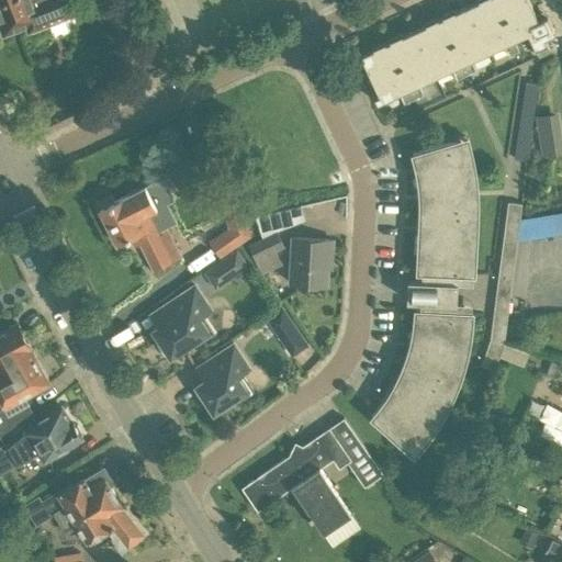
[(27,25),(31,33),(78,14),(72,0),(0,0),(0,29),(2,35),(27,25)]
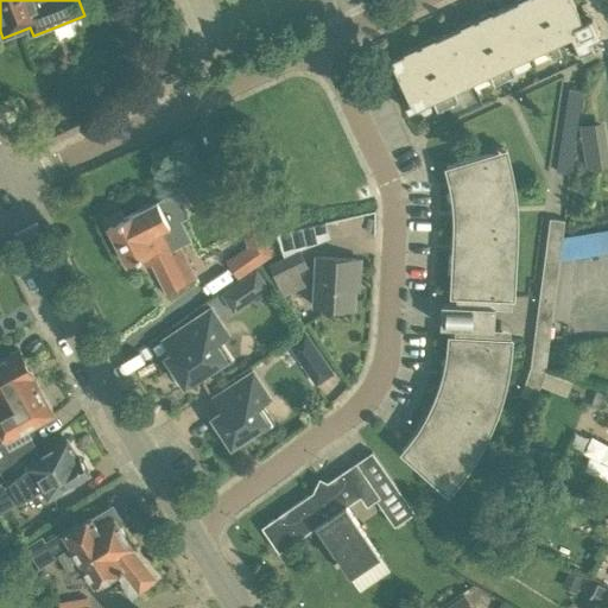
[(561,54),(553,37),(537,0),(519,0),(506,6),(525,50),(543,42),(550,58),(561,54)]
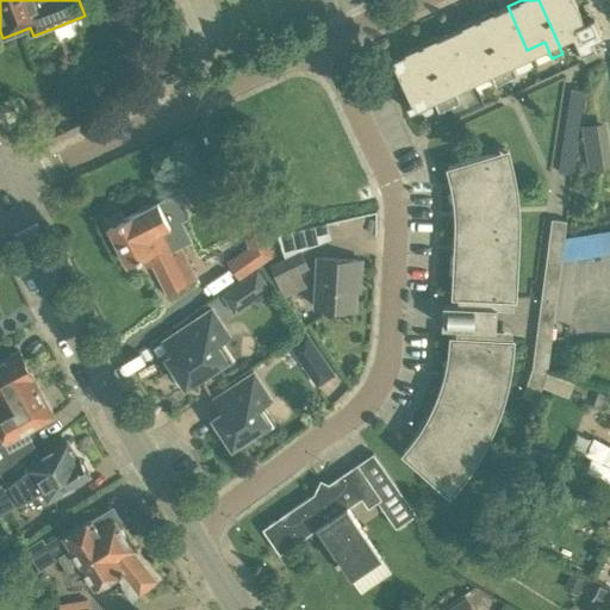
[(539,0),(555,37),(570,30),(584,60),(597,54),(591,42),(602,36),(593,17),(584,22),(573,0),(539,0)]
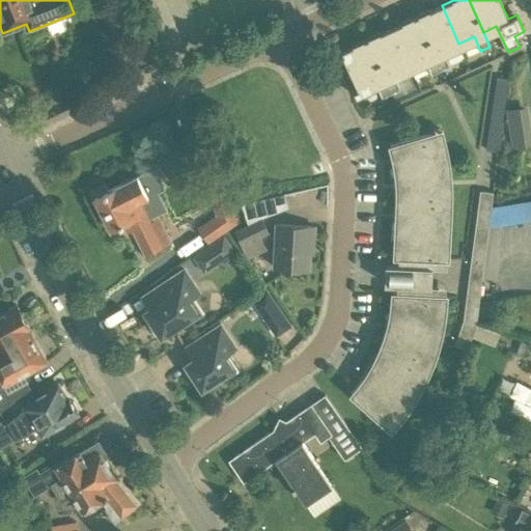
[(443,51),(458,44),(442,5),(417,17),(440,71),(449,65),(443,51)]
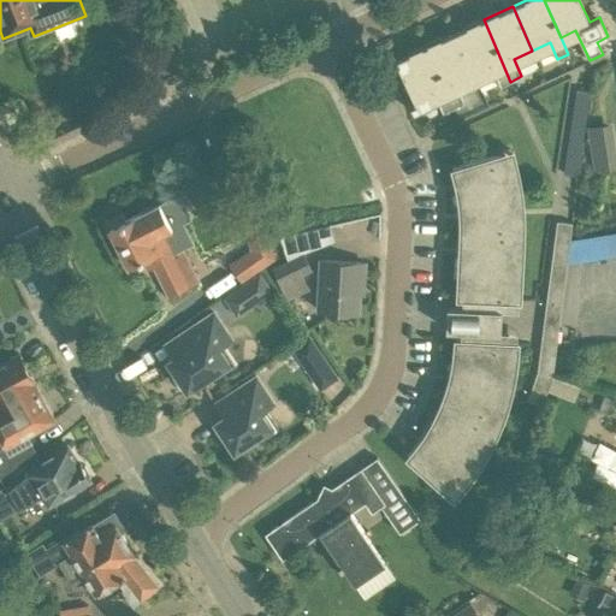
[(499,87),(510,82),(484,19),(454,33),(473,77),(492,69),(499,87)]
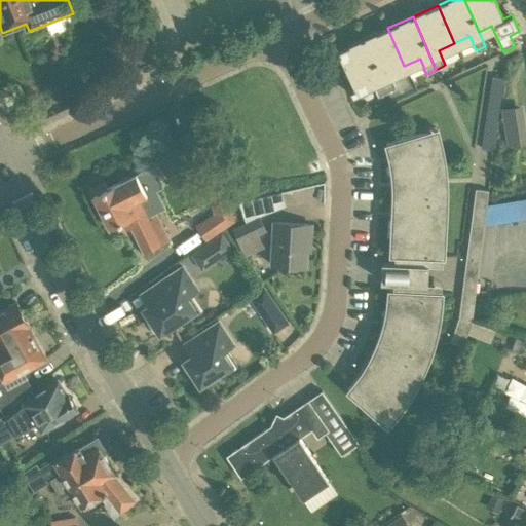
[(389,73),(404,66),(387,28),(363,40),(385,92),(396,87),(389,73)]
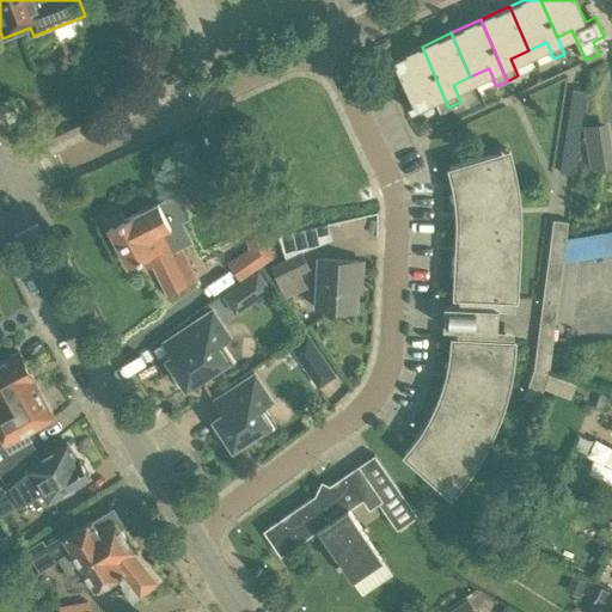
[(439,112),(448,108),(422,47),(393,60),(403,81),(398,84),(409,105),(432,95),(439,112)]
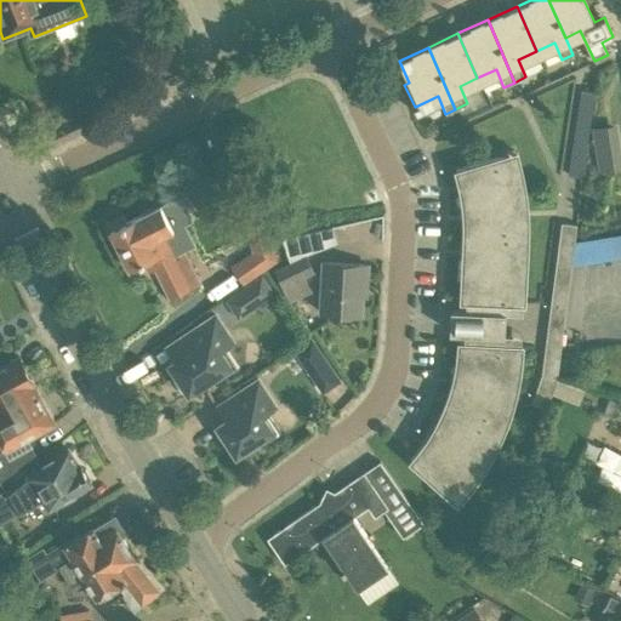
[(580,174),(592,89),(579,87),(568,172),(580,174)]
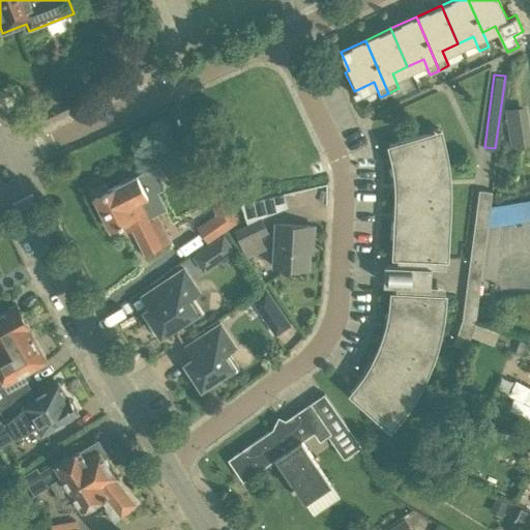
[(510,146),(529,143),(529,130),(526,106),(504,110),(510,146)]
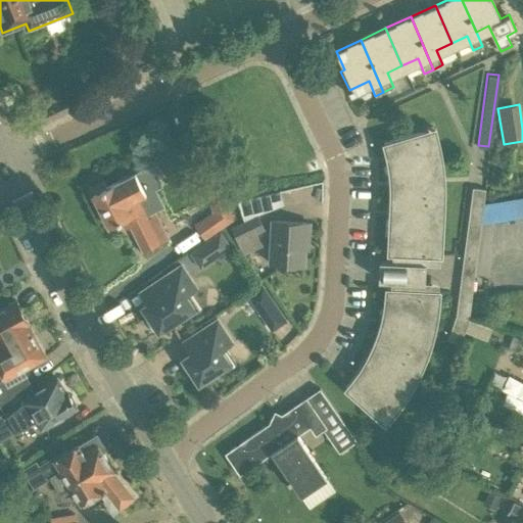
[(435,255),(435,254),(434,254),(437,197),(437,189),(437,184),(436,178),(436,172),(435,167),(435,160),(434,155),(431,144),(428,132),(429,132),(428,131),(384,143),(385,146),(386,153),(387,156),(388,162),(389,170),(390,173),(390,180),(391,186),(391,190),(391,196),(391,199),(391,206),(390,212),(390,217),(388,252),(392,252),(392,260),(380,260),(379,280),(391,280),(391,288),(386,288),(386,298),(384,307),(383,318),(380,327),(377,337),(373,346),(369,355),(364,364),(359,372),(352,380),(346,387),(383,416),(384,415),(383,415),(391,406),(398,395),(405,385),(411,375),(416,364),(420,352),(424,340),(427,329),(430,317),(432,304),(433,293),(433,291),(425,291),(426,255),(435,255)]
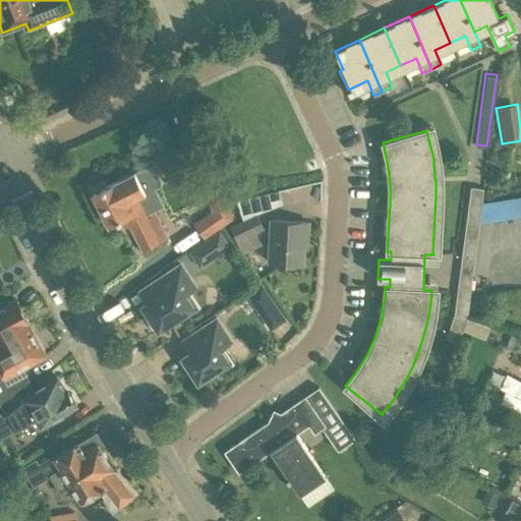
[(147,193),(135,172),(106,186),(103,180),(90,187),(109,227),(121,220),(125,227),(129,224),(143,250),(168,238),(155,211),(148,215),(138,196),(147,193)]
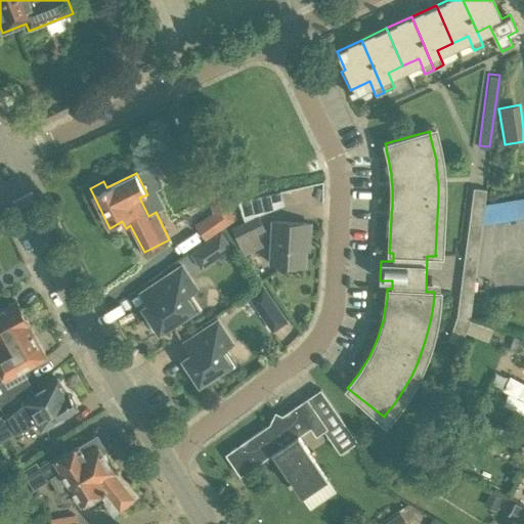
[(478,259),(486,190),(474,188),(465,258),(478,259)]
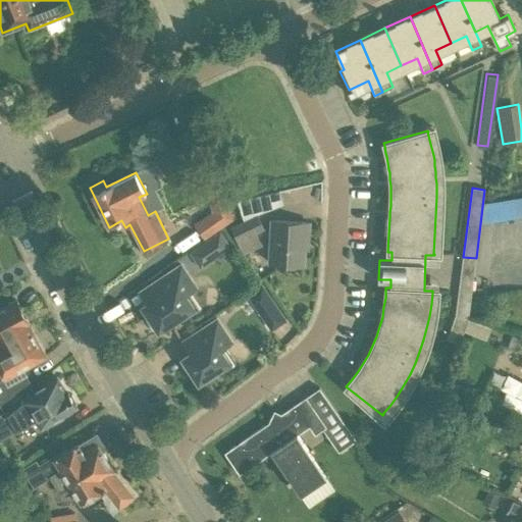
[(205,240),(233,219),(226,192),(208,197),(211,212),(194,224),(205,240)]
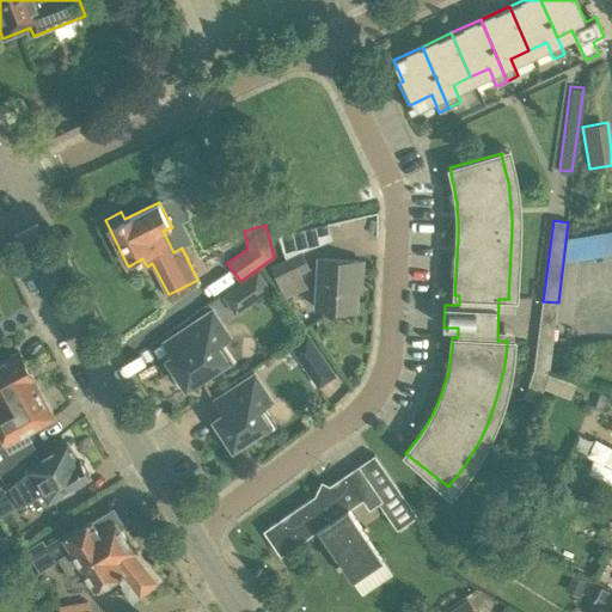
[(609,232),(567,238),(563,262),(611,254),(609,232)]
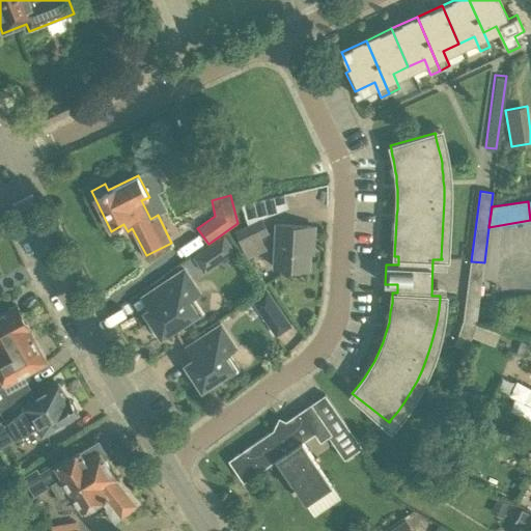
[(247,257),(259,251),(254,240),(269,233),(260,218),(234,230),(247,257)]
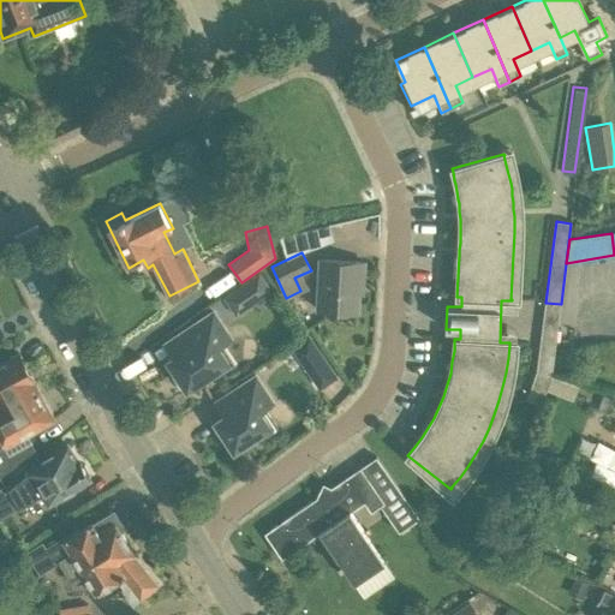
[(363,292),(364,263),(321,260),(317,309),(358,311),(359,292),(363,292)]
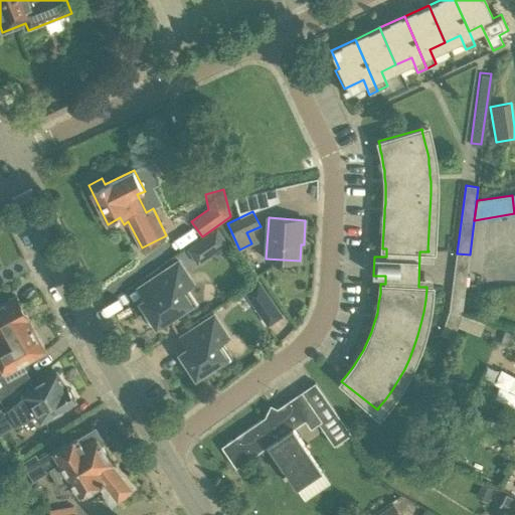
[(195,273),(235,248),(224,230),(184,255),(195,273)]
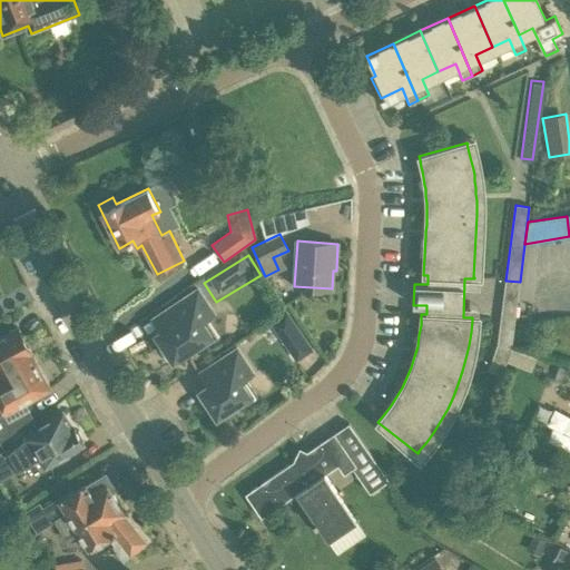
[(199,350),(217,337),(206,318),(214,313),(198,290),(154,318),(161,331),(156,334),(174,360),(196,345),(199,350)]
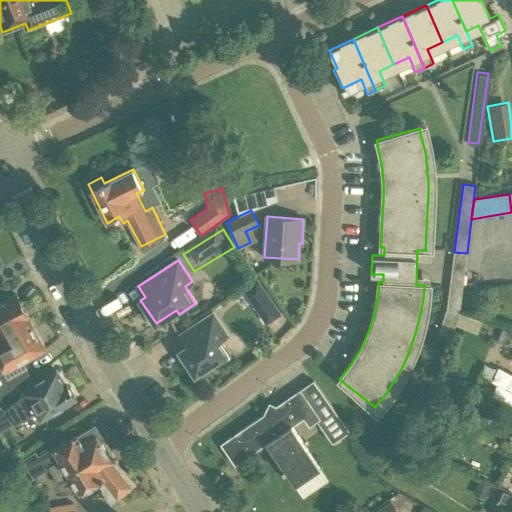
[(451,338),(459,313),(465,269),(452,268),(447,310),(439,334),(451,338)]
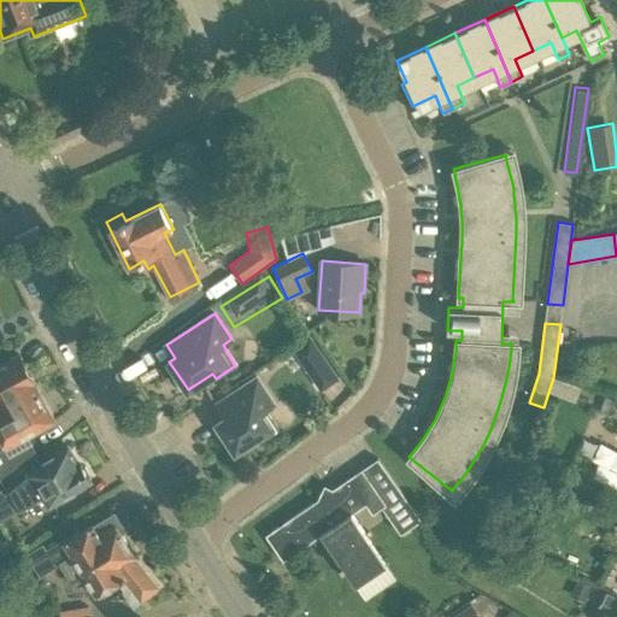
[(323,353),(304,366),(321,391),(340,378),(323,353)]
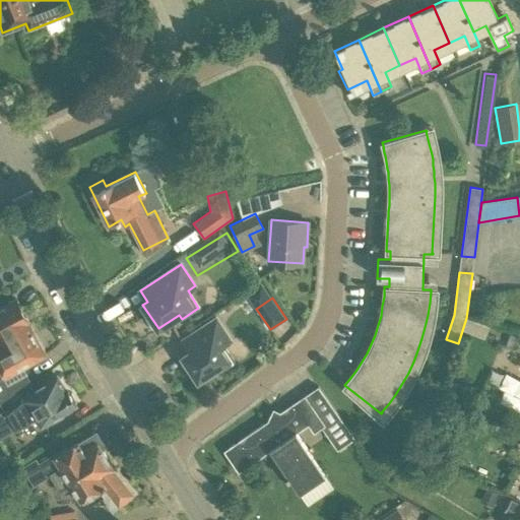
[(33,384),(22,367),(46,353),(28,323),(29,322),(16,299),(0,307),(0,403),(3,409),(33,384)]
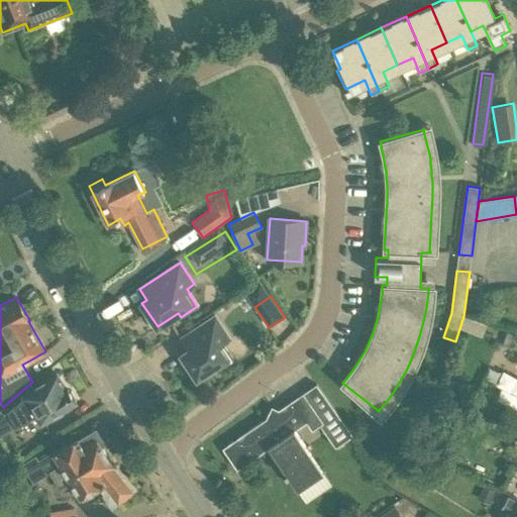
[(216,371),(233,359),(222,343),(229,338),(215,316),(182,338),(189,348),(181,354),(197,378),(213,367),(216,371)]
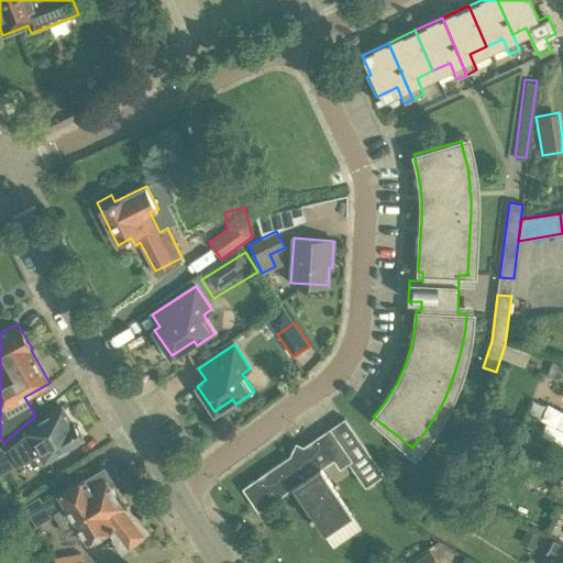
[(68,424),(61,411),(40,423),(35,416),(3,443),(0,445),(0,475),(42,452),(46,460),(83,439),(80,437),(83,433),(78,424),(74,426),(73,422),(68,424)]
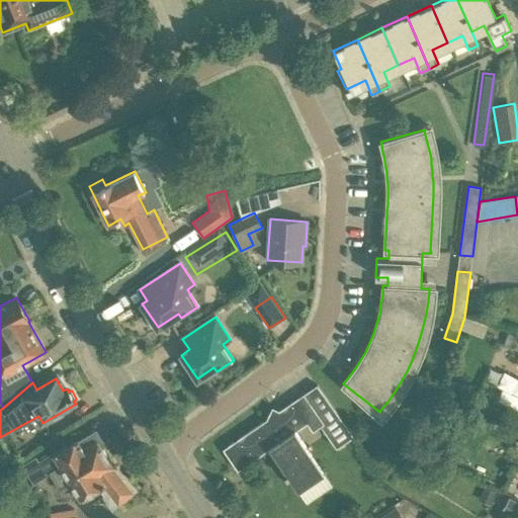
[(353,436),(317,383),(304,394),(279,410),(272,407),(266,419),(223,448),(238,470),(269,448),(298,491),(324,472),(295,431),(307,423),(313,431),(321,426),(336,448),(353,436)]
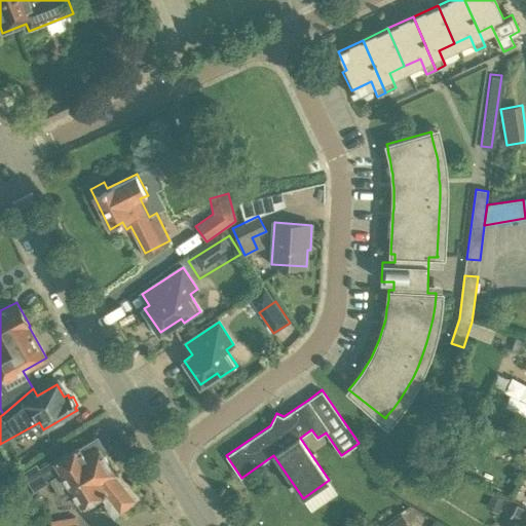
[(94,447),(90,442),(80,447),(79,446),(59,459),(58,458),(39,470),(36,464),(24,473),(34,490),(51,480),(62,495),(71,490),(81,506),(86,503),(90,510),(105,501),(113,517),(135,500),(116,476),(98,445),(94,447)]
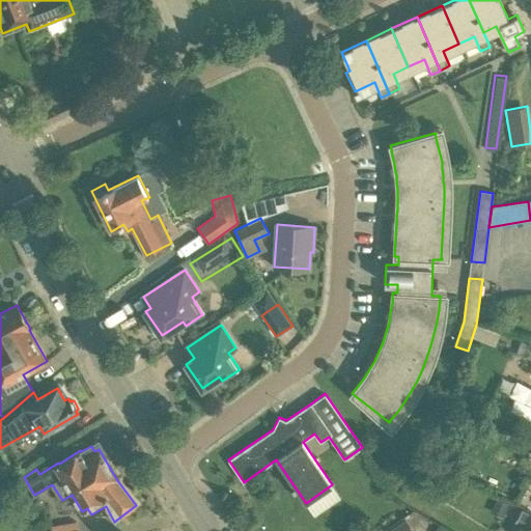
[(530,530),(530,514),(522,509),(515,522),(530,530),(529,530),(530,530)]
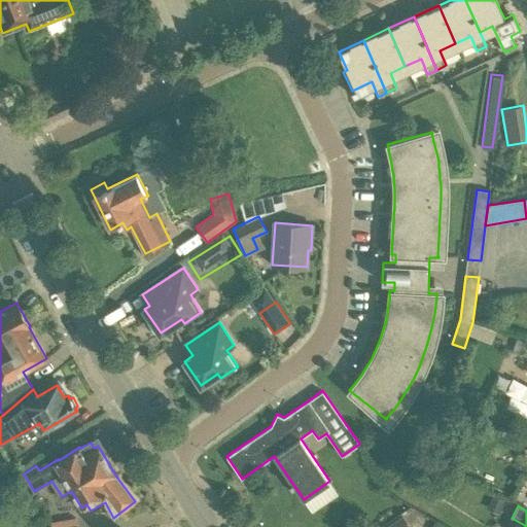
[(410,526),(402,515),(384,526),(410,526)]
